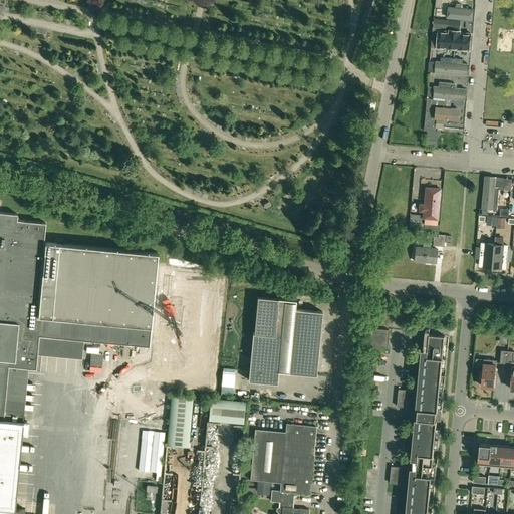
[(449,6),(448,17),(472,19),(473,8),(449,6)]
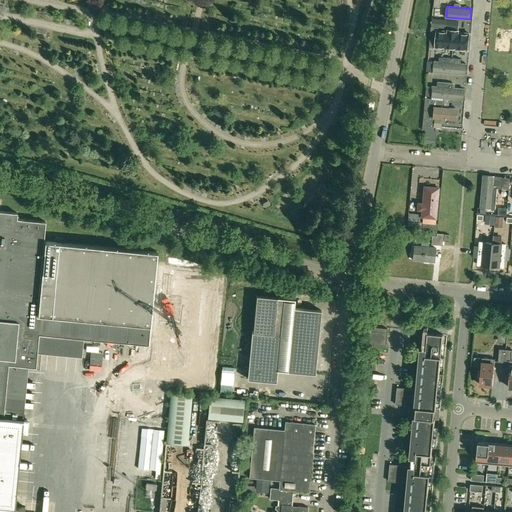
[(469,32),(436,29),(434,46),(468,49),(469,32)]
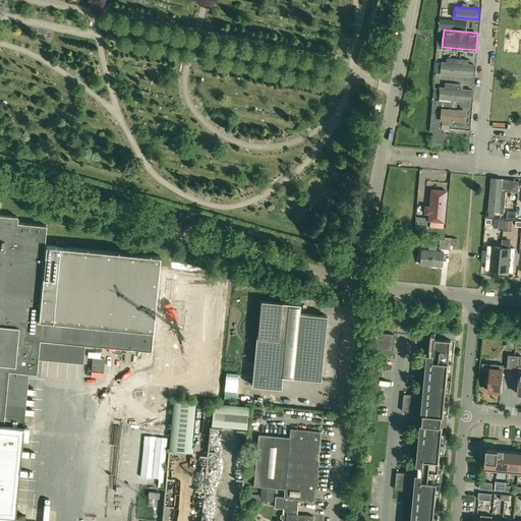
[(442,60),(441,72),(474,75),(475,63),(442,60)]
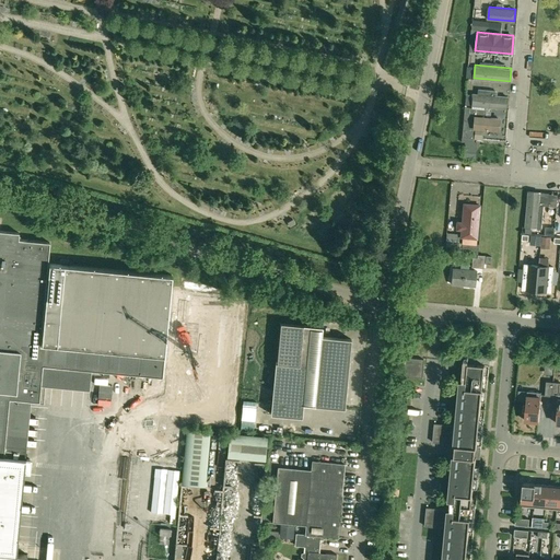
[(508,95),(473,93),(471,105),(506,107),(508,95)]
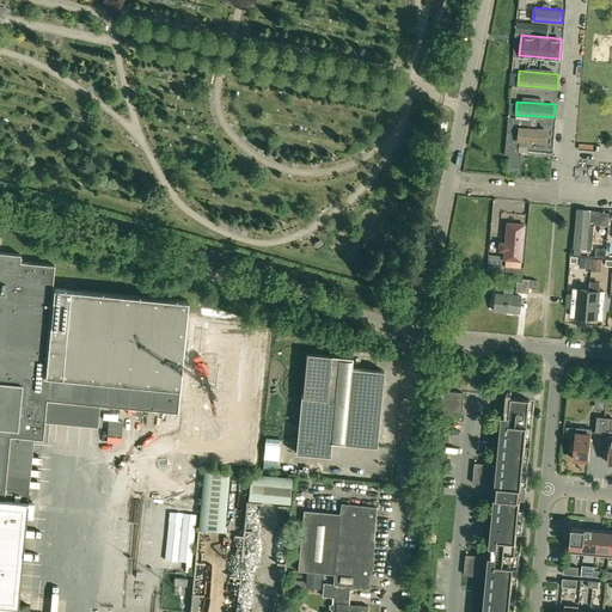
[(518,127),(516,140),(545,142),(546,129),(518,127)]
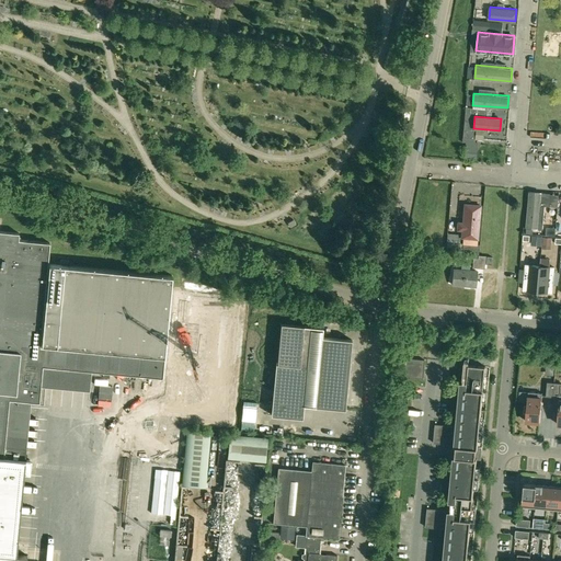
[(529,191),(526,226),(541,227),(545,193),(529,191)]
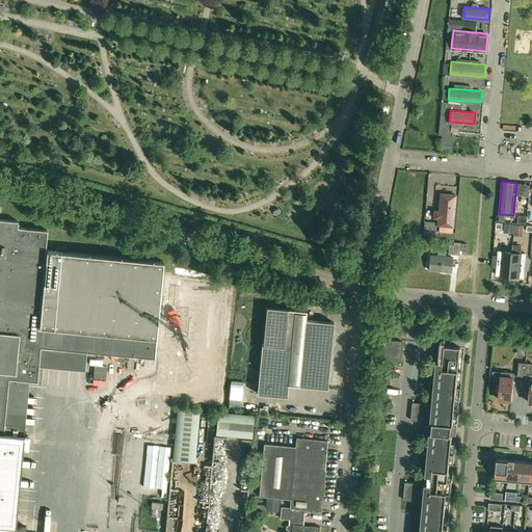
[(441,193),(437,223),(452,225),(455,194),(441,193)]
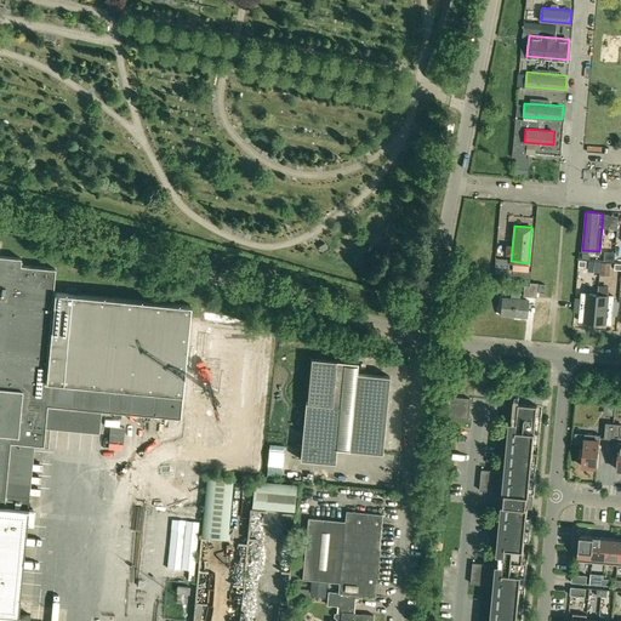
[(604,251),(604,261),(614,261),(615,252),(604,251)]
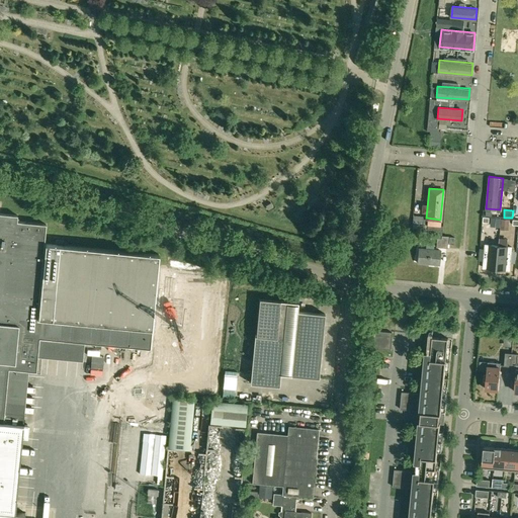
[(34,372),(35,357),(37,343),(37,339),(84,343),(149,349),(157,256),(41,245),(44,225),(22,223),(14,223),(15,217),(0,214),(0,517),(24,517),(25,514),(14,513),(21,434),(25,435),(26,424),(22,424),(23,413),(3,411),(7,371),(7,369),(27,371),(34,372)]
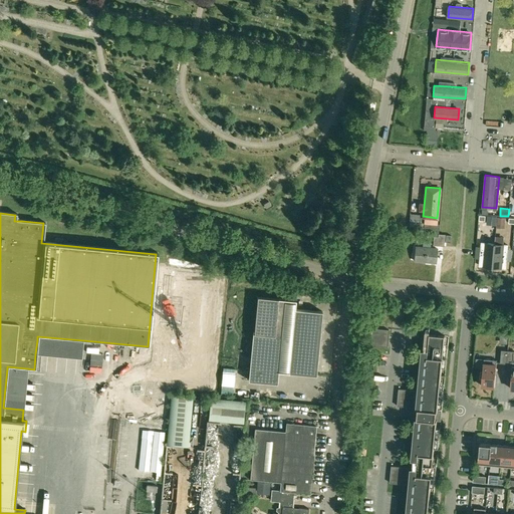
[(439,224),(420,223),(421,216),(410,215),(409,226),(420,227),(420,228),(439,229),(439,224)]
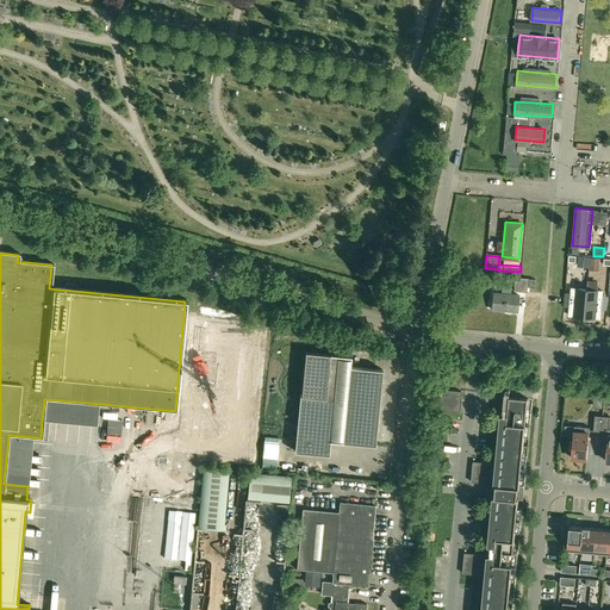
[(578,257),(578,267),(589,268),(590,257),(578,257)]
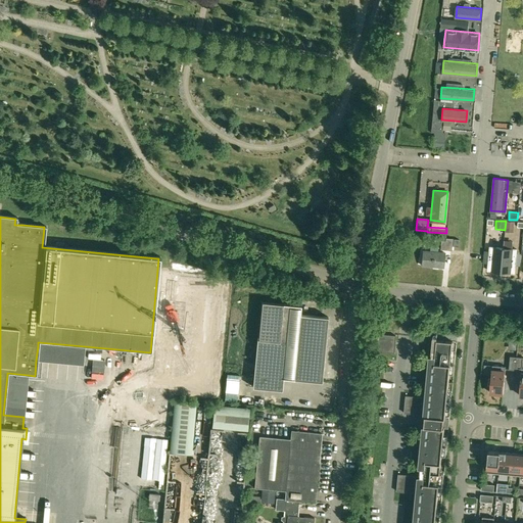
[(506,232),(514,233),(514,222),(506,221),(506,232)]
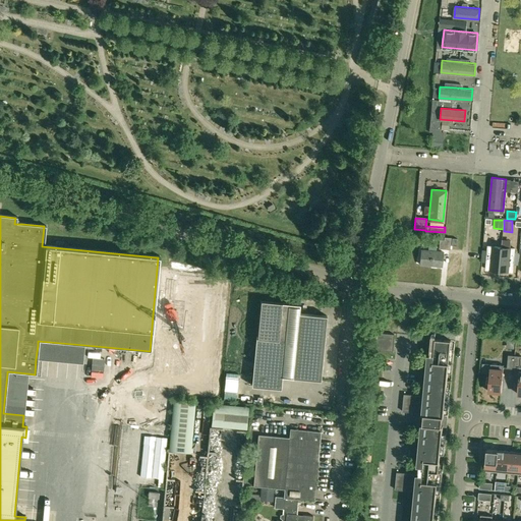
[(439,248),(450,249),(451,238),(445,237),(444,240),(440,240),(439,248)]
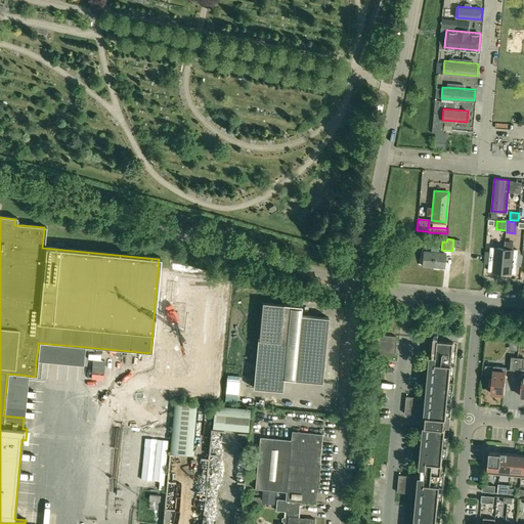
[(518,250),(513,250),(514,242),(505,241),(505,249),(503,272),(516,273),(518,250)]
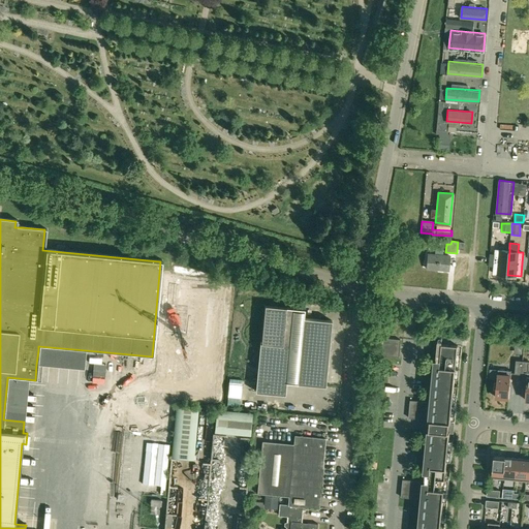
[(494,274),(507,275),(509,251),(496,250),(494,274)]
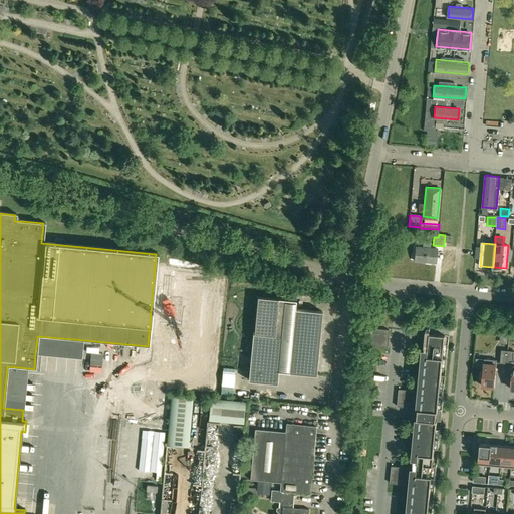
[(414,261),(436,263),(438,249),(415,247),(414,261)]
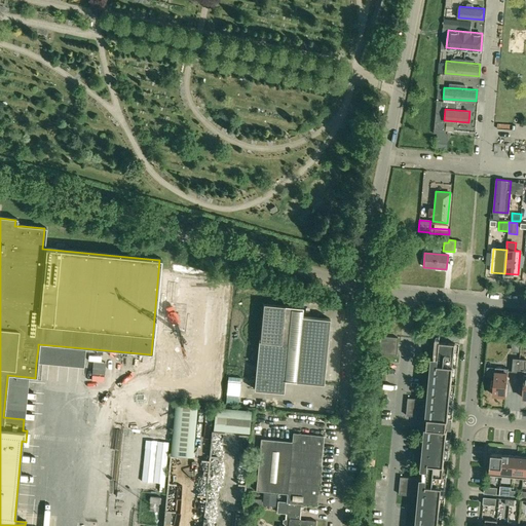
[(284,305),(263,303),(255,388),(283,391),(284,380),(323,383),(329,318),(301,315),(302,307),(284,305)]
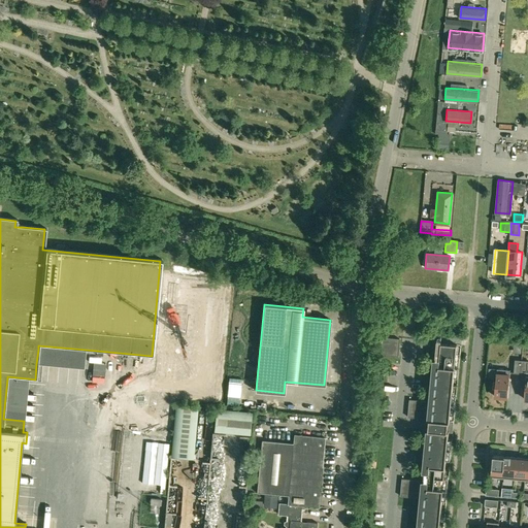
[(380,355),(398,357),(399,339),(393,338),(382,337),(380,355)]
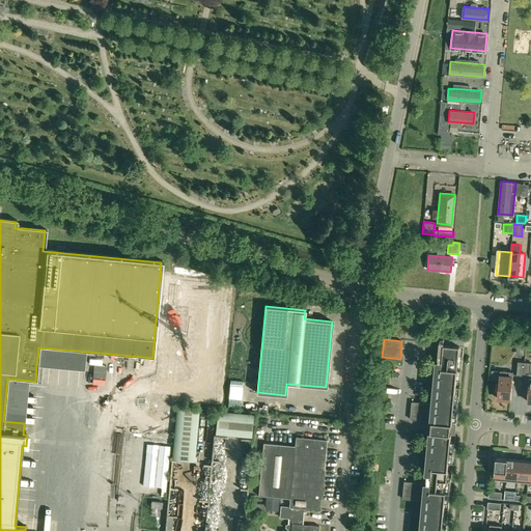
[(421,530),(442,530),(446,493),(450,493),(450,492),(446,492),(449,452),(453,452),(453,451),(449,451),(453,407),(457,407),(458,406),(454,406),(457,370),(462,371),(462,370),(457,369),(459,347),(444,345),(444,343),(439,342),(439,353),(431,421),(430,435),(421,530)]
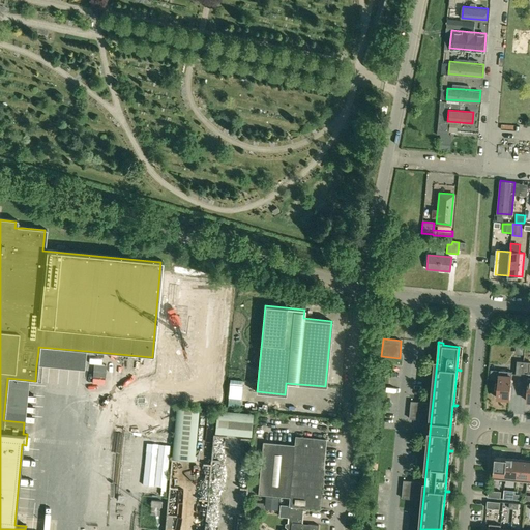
[(516,351),(518,354),(523,355),(524,347),(516,346),(516,351)]
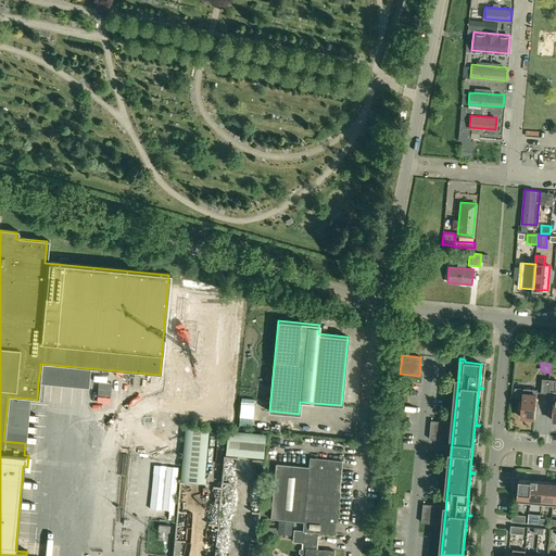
[(523,390),(522,397),(522,401),(519,401),(519,409),(521,409),(520,417),(534,418),(538,390),(523,389),(523,390)]
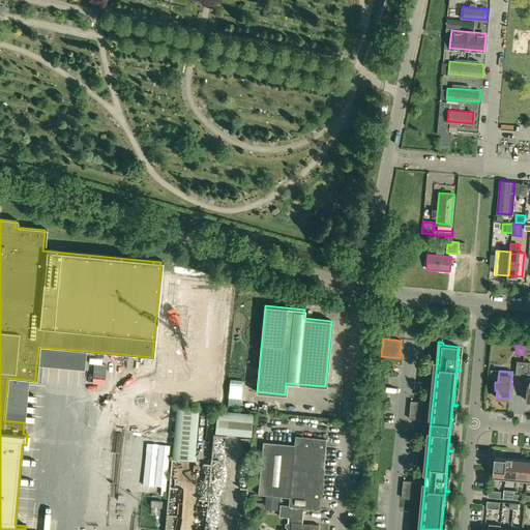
[(429,403),(419,402),(411,401),(409,418),(427,420),(429,403)]
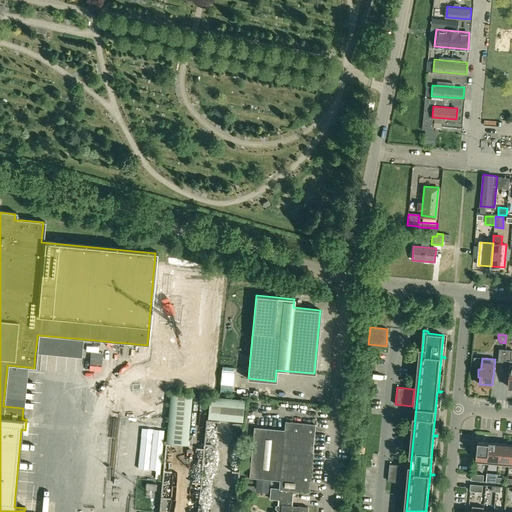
[(190,394),(169,393),(165,443),(186,445),(190,394)]
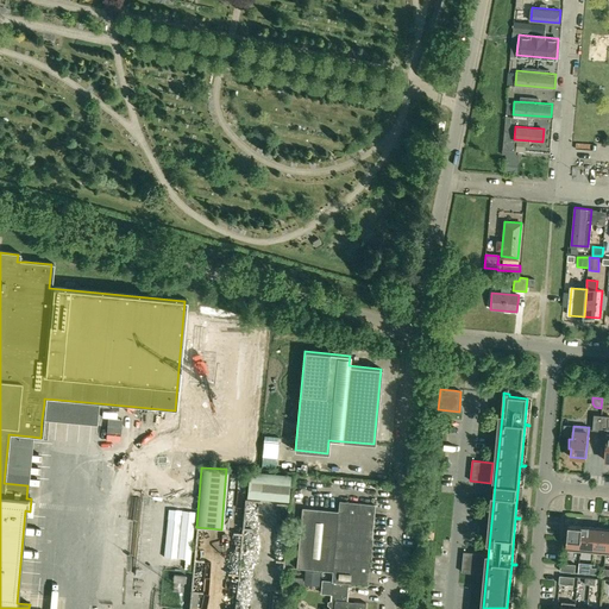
[(290,475),(249,471),(246,497),(288,501),(290,475)]
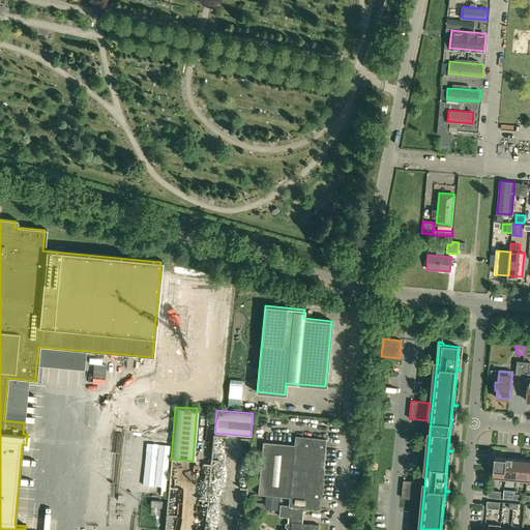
[(258,493),(280,495),(289,496),(288,506),(289,506),(303,508),(319,509),(326,439),(295,436),(294,442),(263,440),(258,493)]
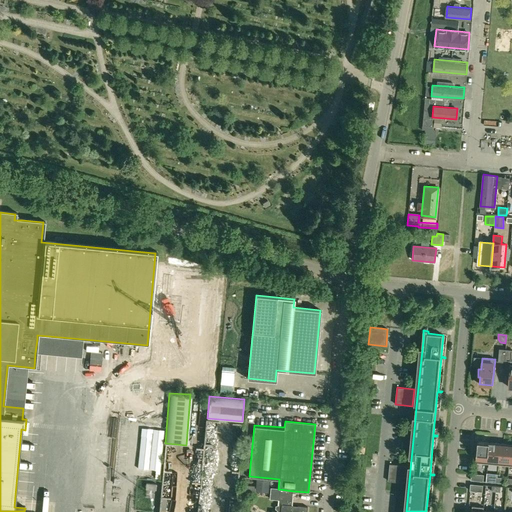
[(487,464),(489,442),(478,441),(476,463),(487,464)]
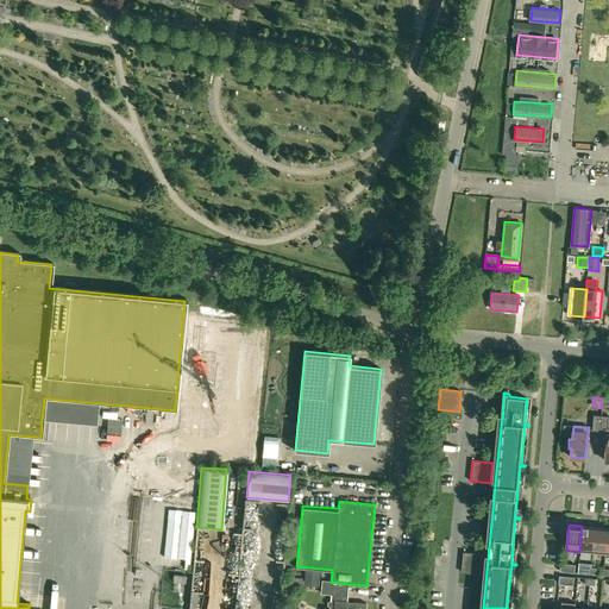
[(582,526),(579,552),(592,553),(595,527),(582,526)]
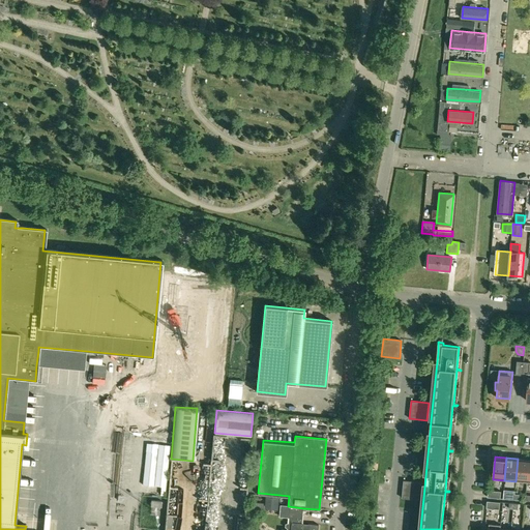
[(527,482),(529,460),(518,459),(516,481),(527,482)]
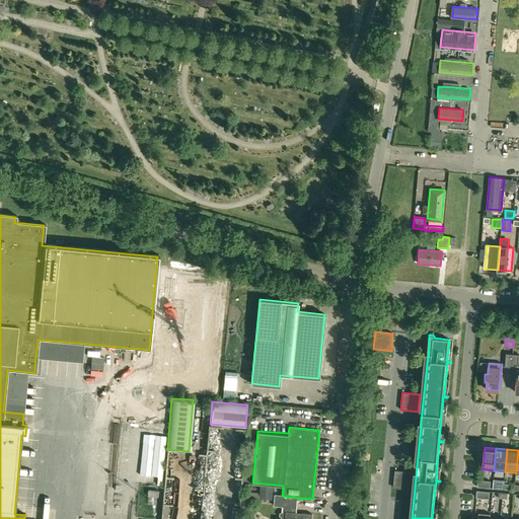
[(395,470),(394,480),(393,488),(411,490),(413,472),(405,471),(395,470)]
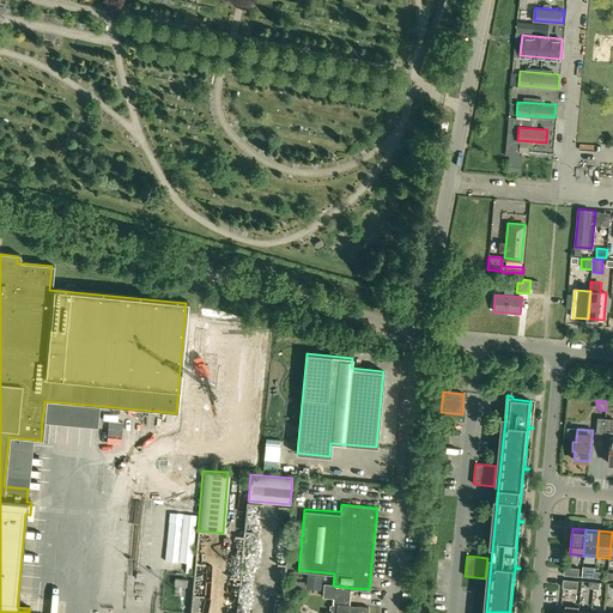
[(322,576),(307,575),(305,588),(321,589),(322,576)]
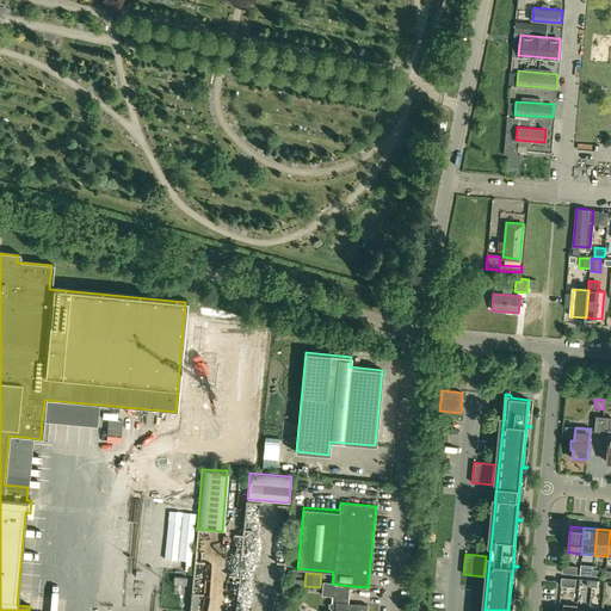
[(303,580),(285,579),(284,591),(302,592),(303,580)]
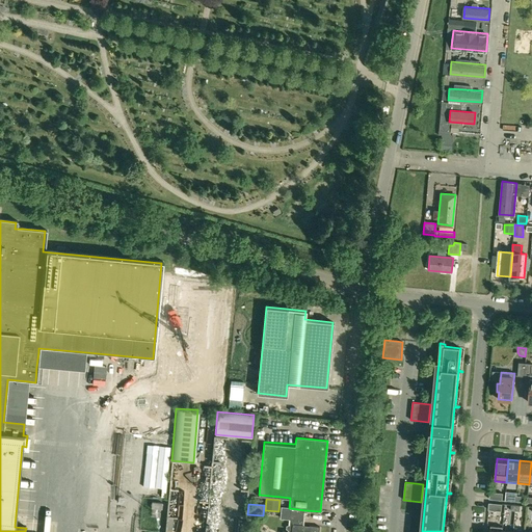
[(290,508),(289,508),(282,508),(281,519),(289,519),(288,531),(291,531),(318,531),(319,527),(310,526),(309,531),(304,531),(302,531),(304,510),(290,508)]
